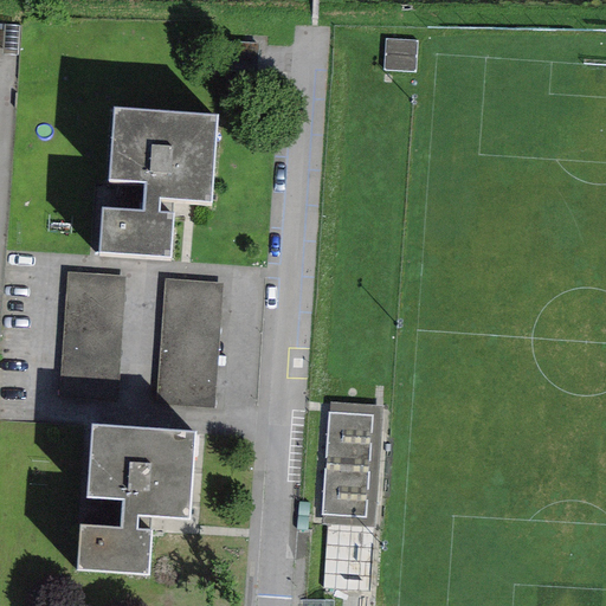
[(218,115),(114,108),(109,181),(146,184),(143,211),(103,208),(100,253),(171,257),(173,214),(160,213),(161,200),(212,204),(218,115)]
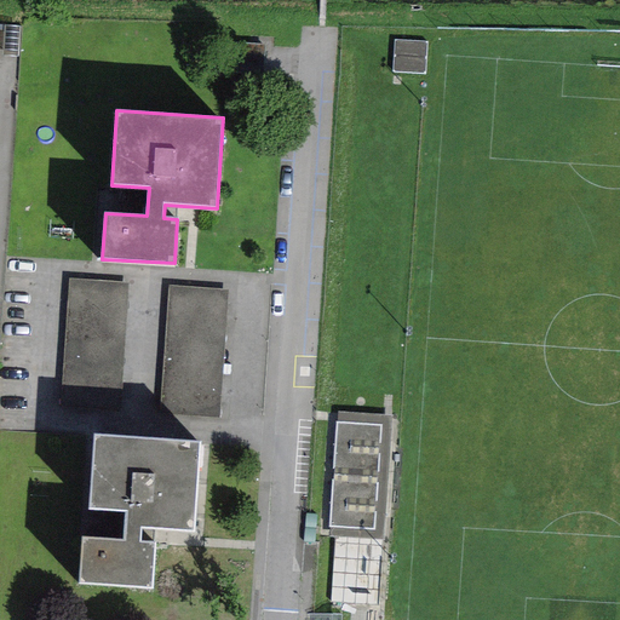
[(61,407),(120,411),(128,283),(69,280),(61,407)]
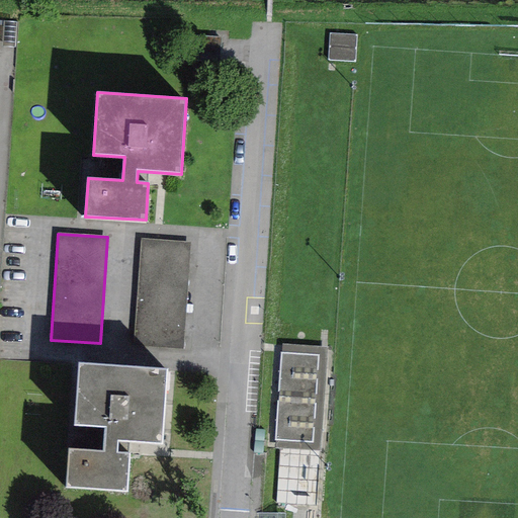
[(135,346),(184,349),(190,243),(141,240),(135,346)]
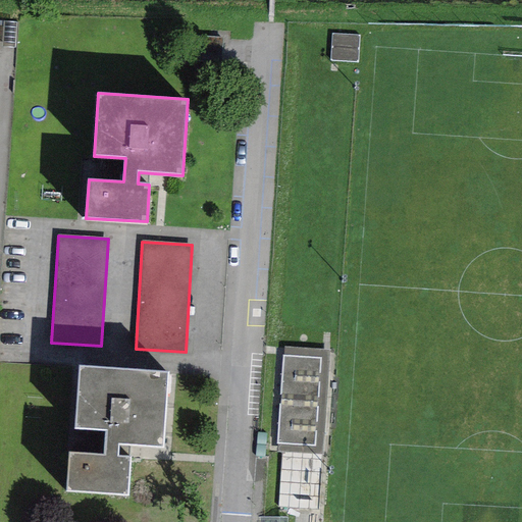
[(329,350),(284,348),(277,452),(280,452),(278,507),(318,510),(329,350)]
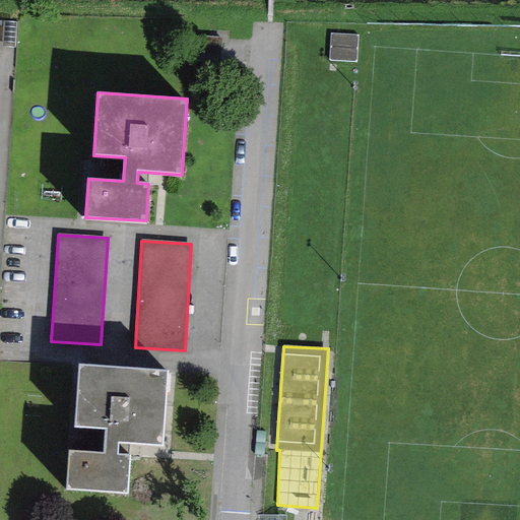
[(168,371),(79,365),(75,428),(106,430),(105,453),(69,451),(67,489),(127,493),(129,456),(118,455),(119,444),(163,447),(168,371)]
